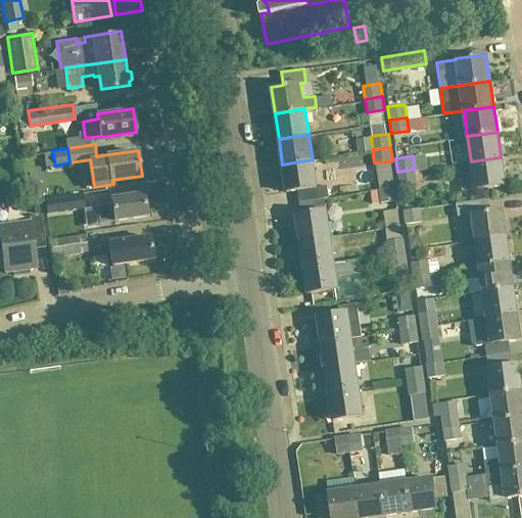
[(505,184),(501,157),(471,161),(475,188),(505,184)]
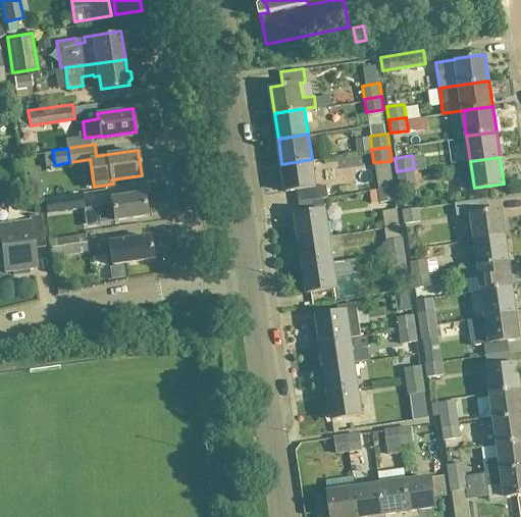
[(312,159),(281,164),(285,190),(296,189),(298,201),(324,197),(324,196),(327,195),(326,183),(315,185),(312,159)]
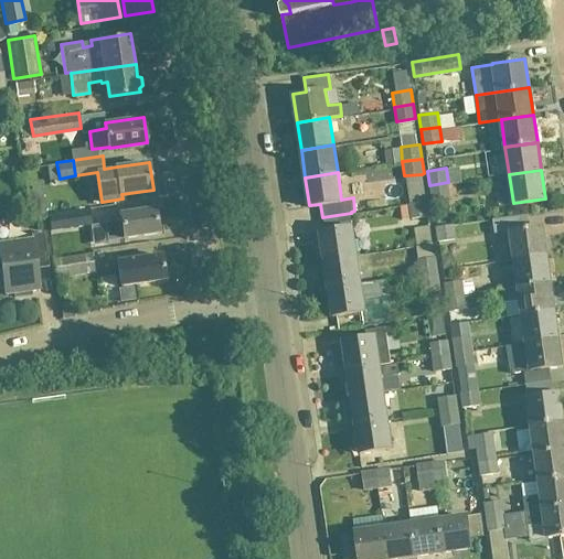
[(448,182),(429,185),(432,200),(449,196),(448,182)]
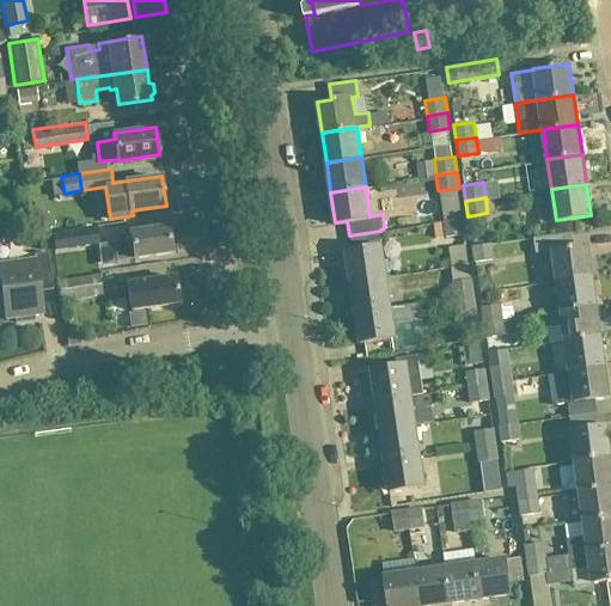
[(463,215),(460,215),(443,219),(445,234),(465,232),(463,215)]
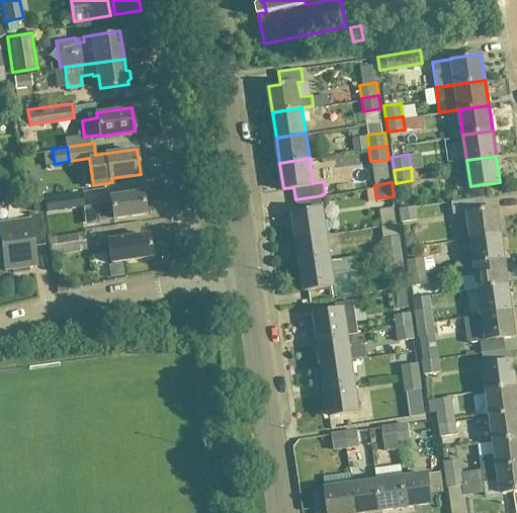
[(143,190),(110,194),(111,201),(98,203),(100,218),(113,216),(113,218),(147,214),(143,190)]
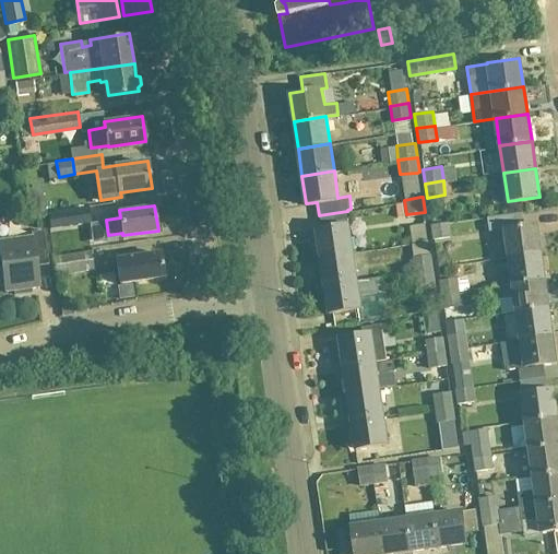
[(87,207),(61,210),(63,225),(90,221),(87,207)]
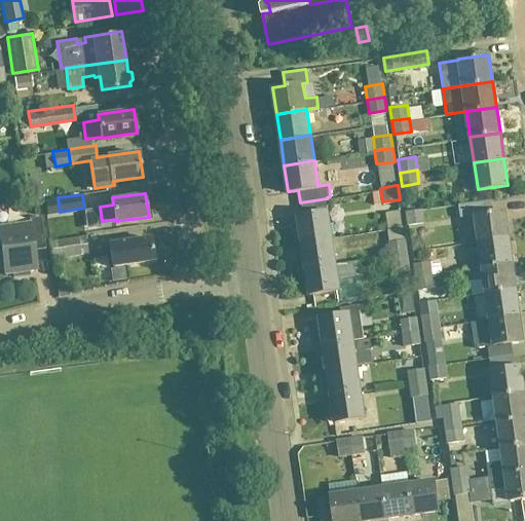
[(302,242),(332,236),(329,211),(327,198),(300,202),(302,215),(299,216),(302,242)]
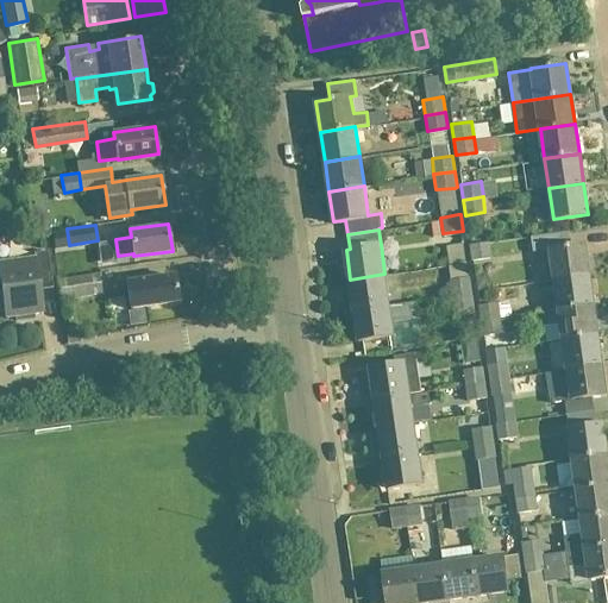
[(550,246),(572,244),(570,230),(532,234),(533,250),(550,247),(550,246)]
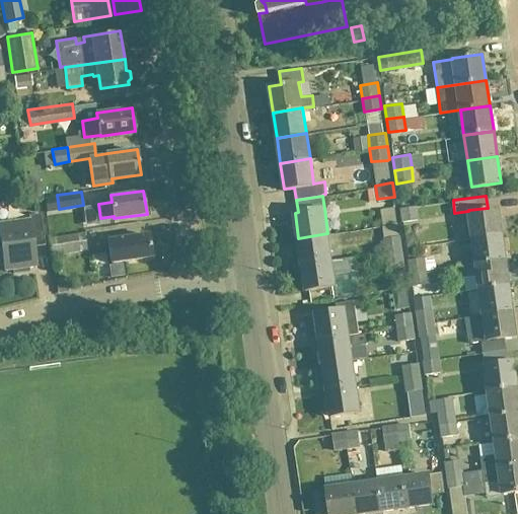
[(417,204),(399,206),(401,220),(419,218),(417,204)]
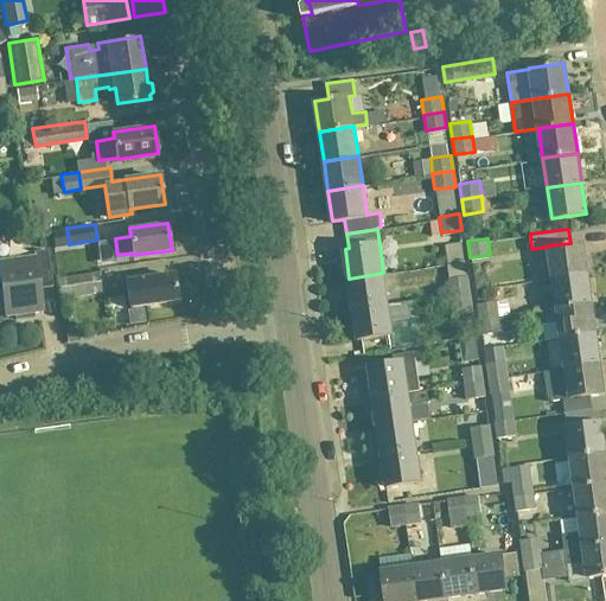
[(553,276),(587,272),(584,241),(571,243),(548,245),(548,247),(553,276)]
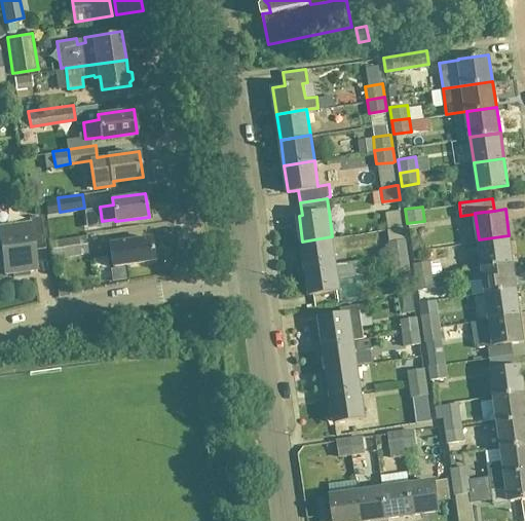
[(0,225),(0,234),(1,244),(0,243),(0,266),(4,266),(5,273),(13,271),(13,275),(29,273),(29,269),(36,268),(33,240),(44,239),(41,215),(29,217),(30,221),(0,225)]
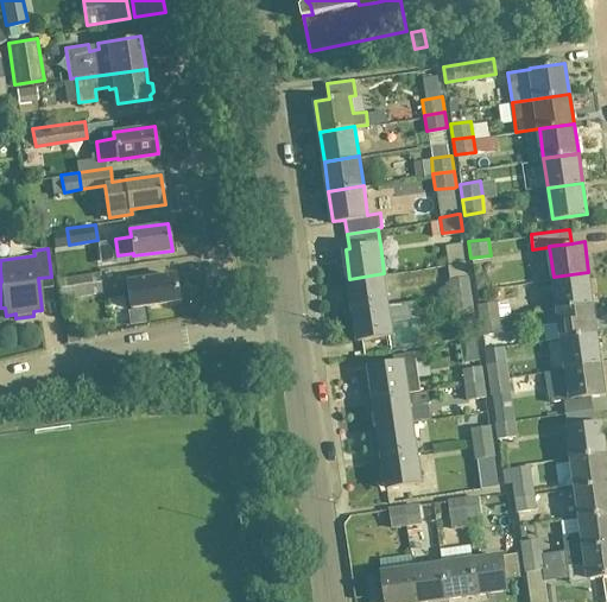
[(99,272),(57,279),(61,298),(102,291),(99,272)]
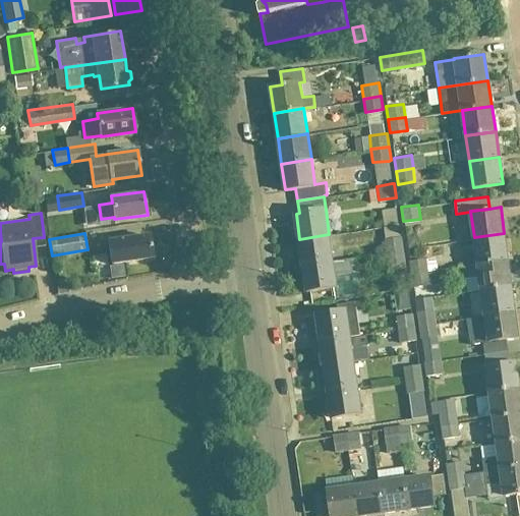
[(108,240),(111,263),(153,255),(150,233),(108,240)]
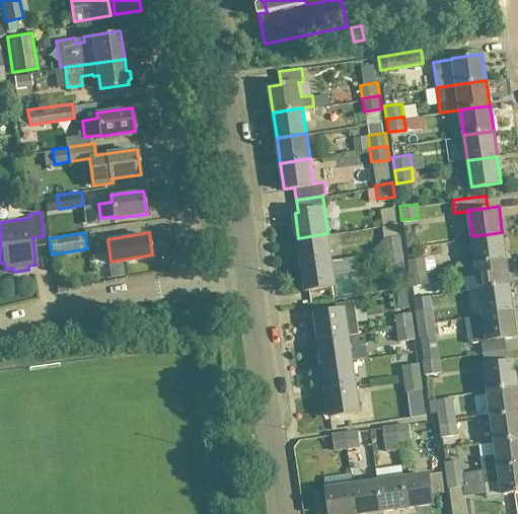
[(468,263),(506,258),(502,232),(472,236),(474,251),(467,252),(468,263)]
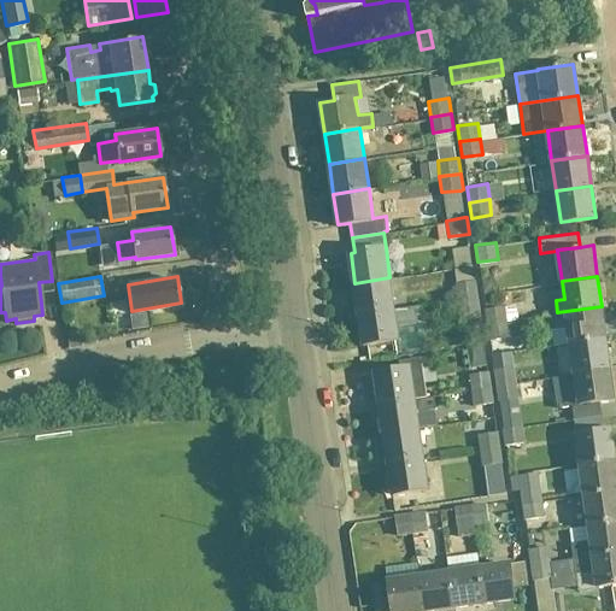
[(359,313),(394,307),(389,277),(355,283),(359,313)]
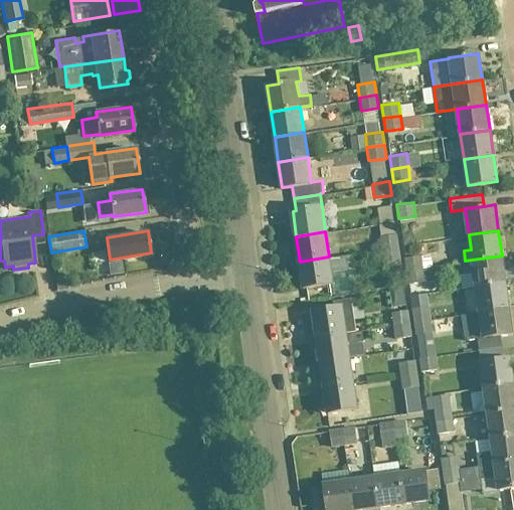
[(398,245),(396,232),(379,234),(381,247),(398,245)]
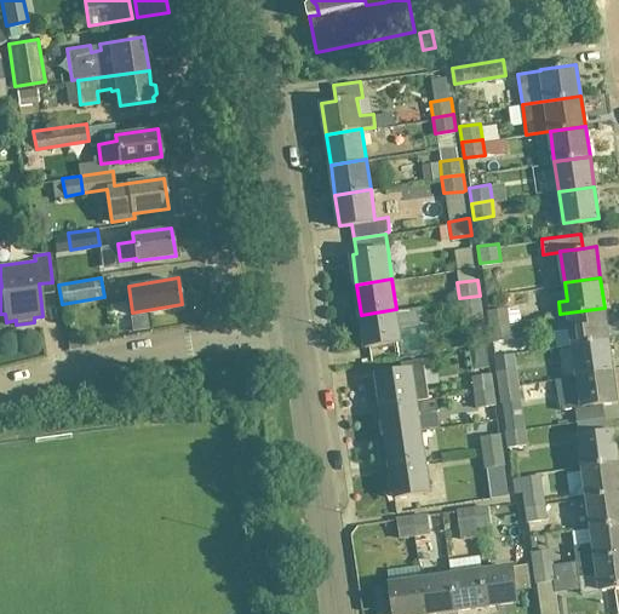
[(482,311),(480,296),(459,298),(462,314),(482,311)]
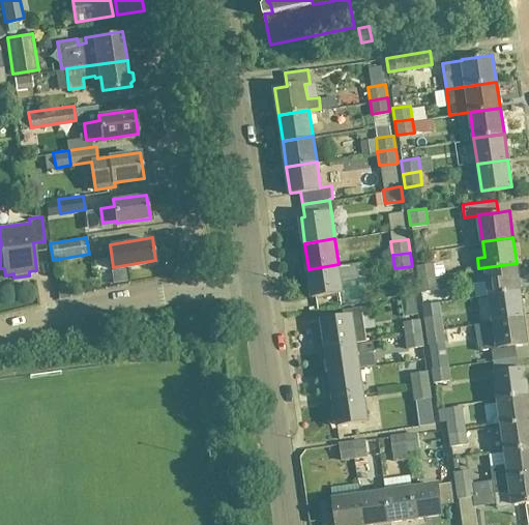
[(343,291),(341,278),(361,274),(359,261),(339,264),(309,269),(313,295),(343,291)]
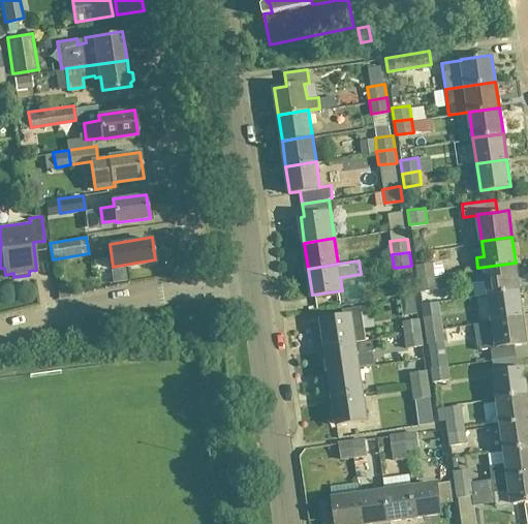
[(417,276),(434,274),(432,260),(415,263),(417,276)]
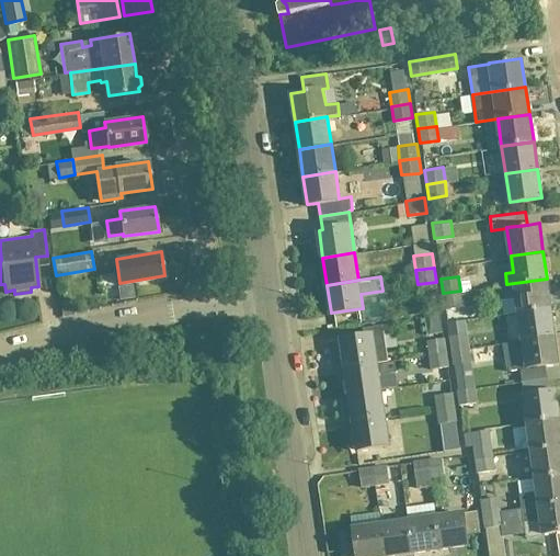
[(518,311),(550,306),(547,279),(506,284),(502,285),(504,298),(516,296),(518,311)]
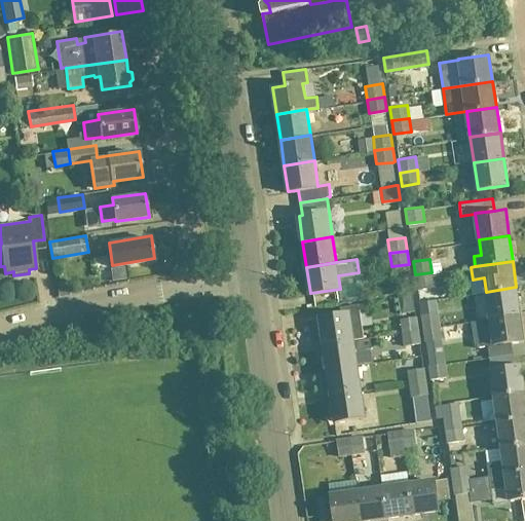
[(113,268),(114,278),(126,276),(125,266),(113,268)]
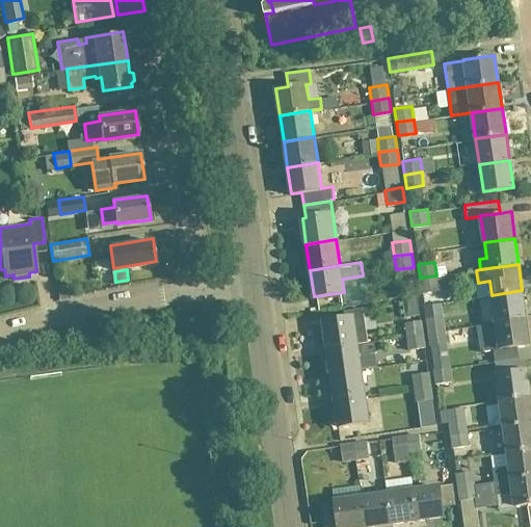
[(436,275),(420,278),(422,291),(439,289),(436,275)]
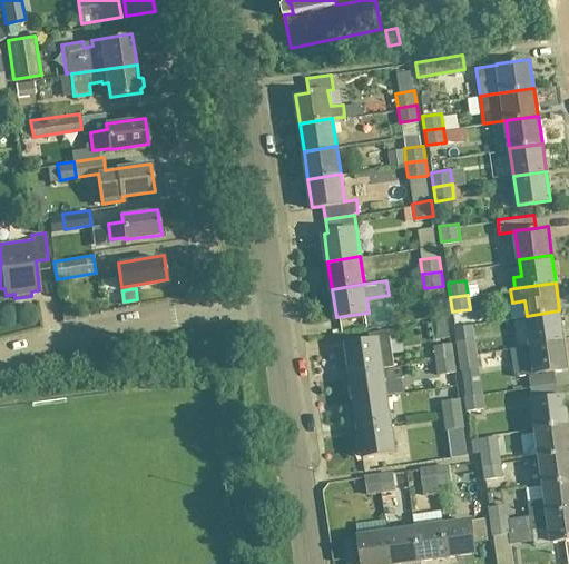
[(531,344),(563,339),(559,310),(527,316),(531,344)]
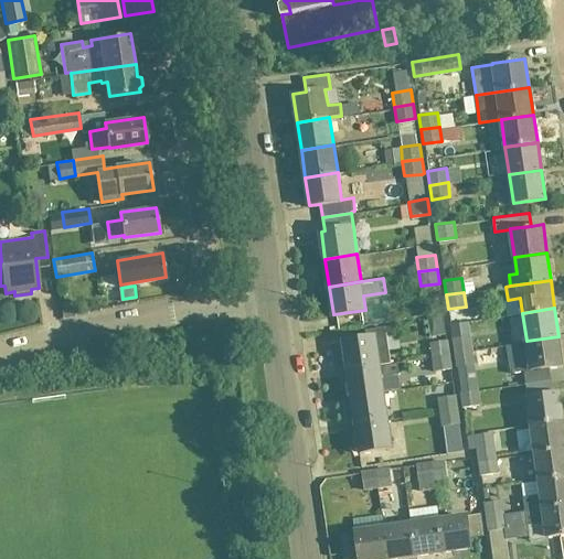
[(343,340),(348,368),(380,364),(390,362),(385,326),(364,330),(365,336),(343,340)]
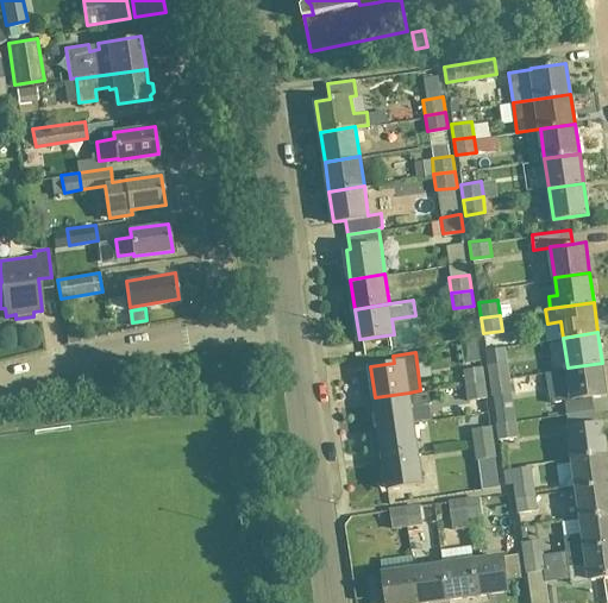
[(489,378),(509,374),(507,359),(487,363),(489,378)]
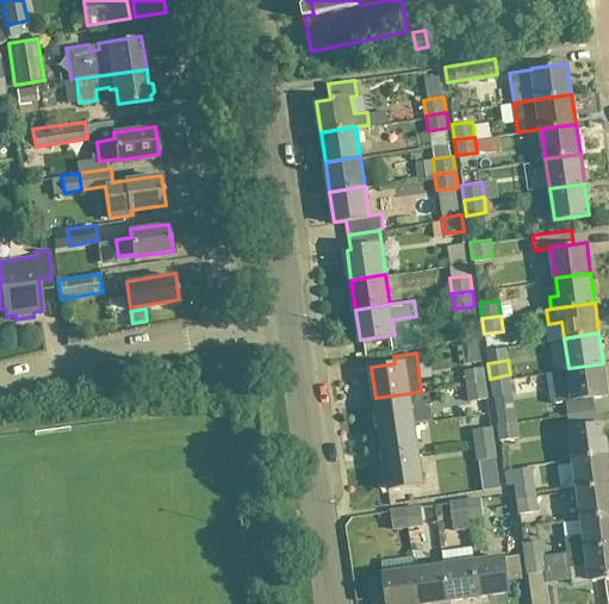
[(603,363),(569,368),(572,398),(607,393),(603,363)]
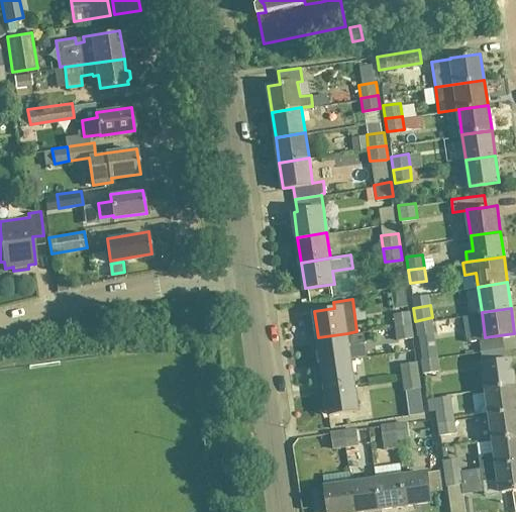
[(410,310),(399,311),(393,312),(395,325),(412,323),(410,310)]
